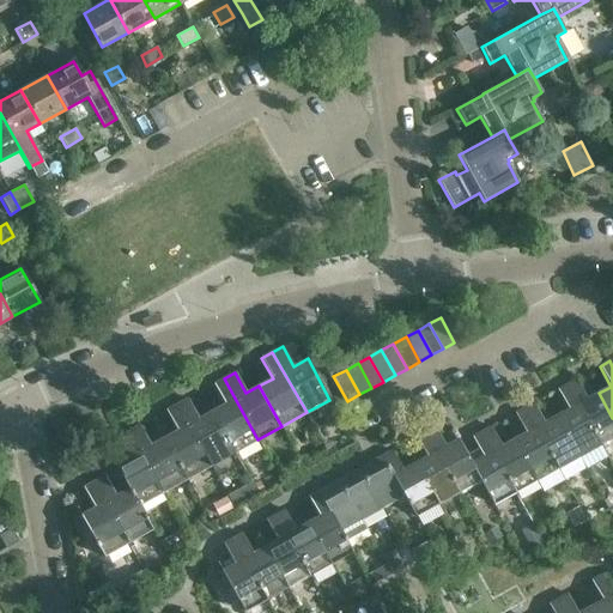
[(234,453),(258,439),(224,378),(213,384),(225,405),(212,412),(234,453)]
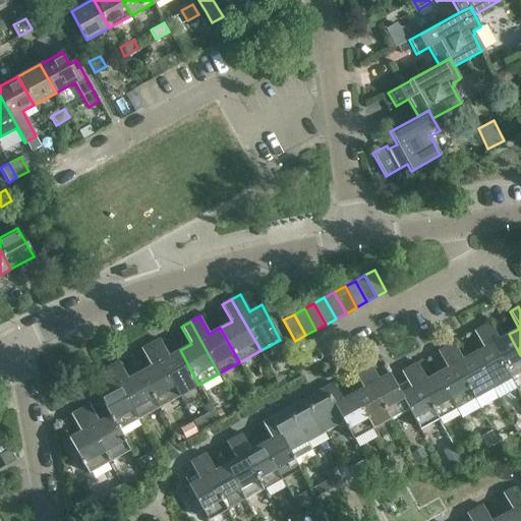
[(520,370),(520,355),(509,334),(499,340),(489,323),(481,327),(510,378),(520,370)]
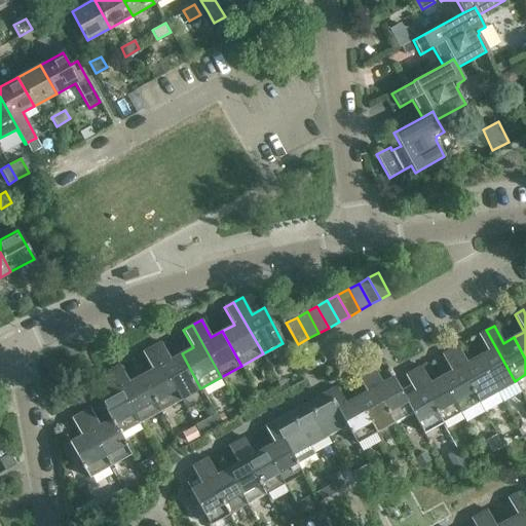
[(496,391),(515,381),(486,330),(478,334),(488,351),(478,358),(496,391)]
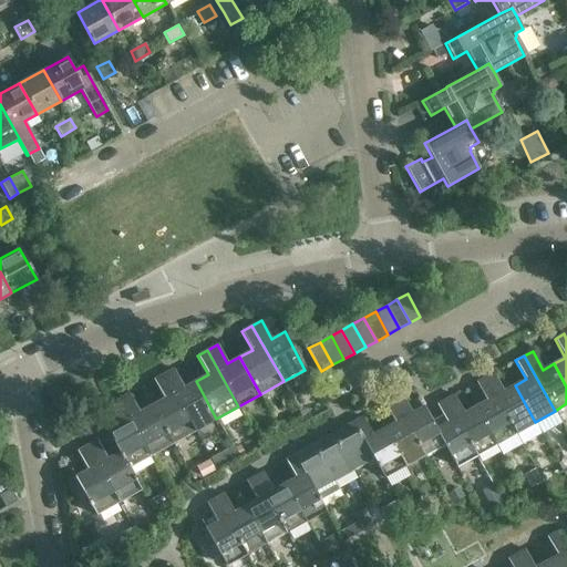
[(216,419),(196,381),(184,388),(174,369),(164,374),(194,431),(216,419)]
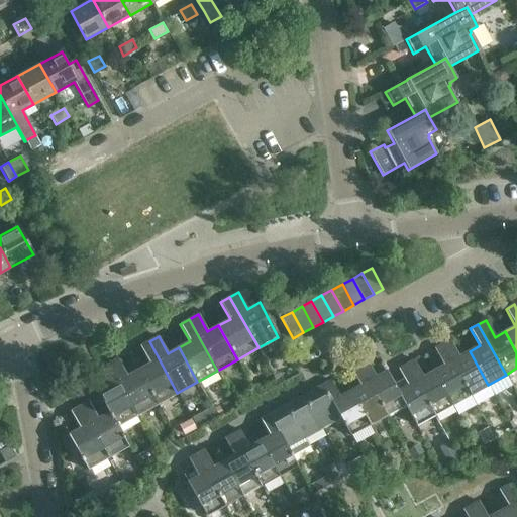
[(488,385),(470,351),(458,356),(449,340),(441,344),(470,395),(488,385)]
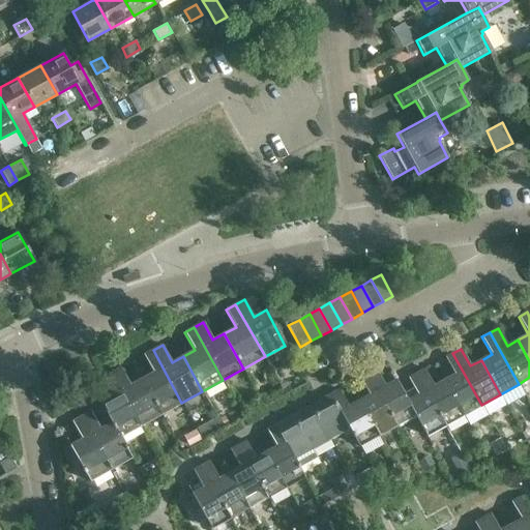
[(160,414),(181,403),(153,350),(143,355),(153,373),(142,379),(160,414)]
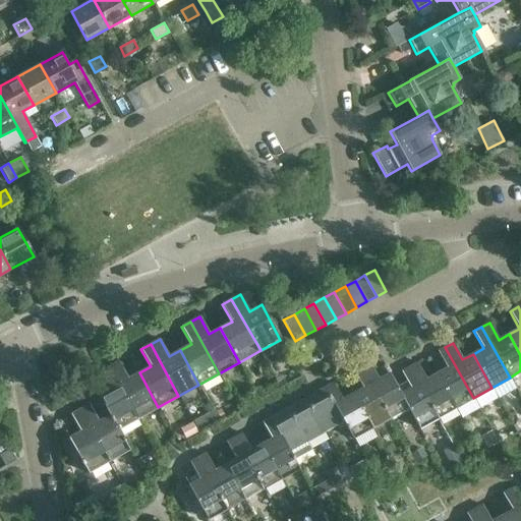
[(455,408),(473,398),(445,347),(438,351),(447,368),(437,374),(455,408)]
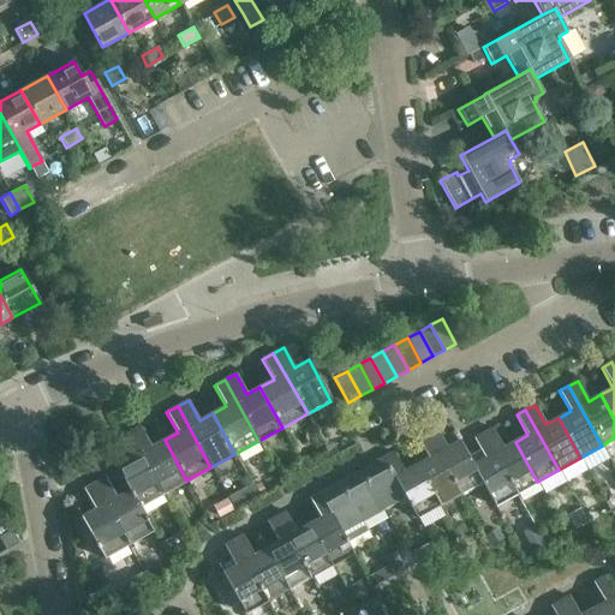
[(186,481),(165,440),(151,447),(139,428),(129,433),(162,494),(186,481)]
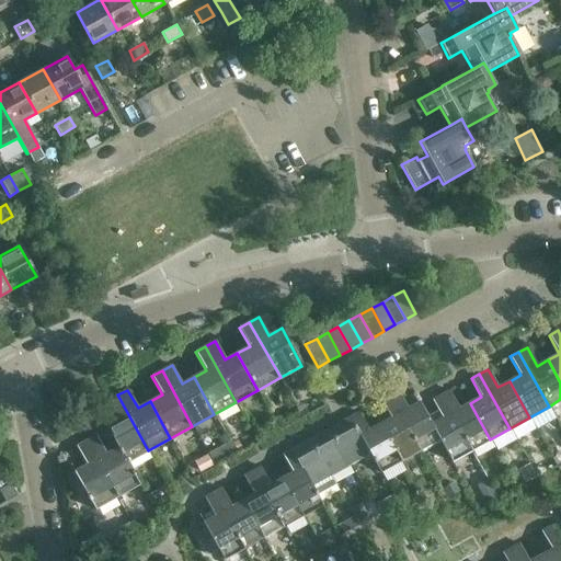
[(408,409),(398,391),(398,390),(389,396),(420,450),(439,439),(432,424),(420,402),(408,409)]
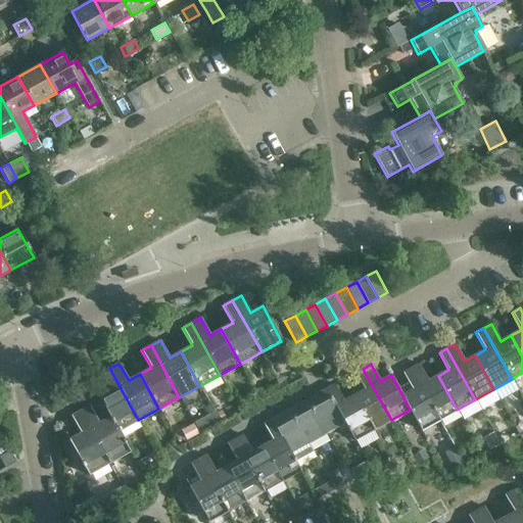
[(457,410),(438,376),(427,381),(418,364),(411,369),(438,420),(457,410)]
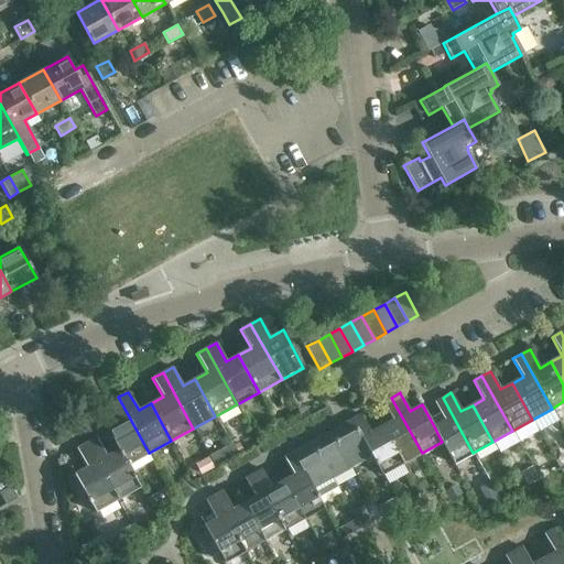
[(128,465),(149,453),(118,397),(109,402),(119,421),(106,427),(118,449),(139,487),(140,487),(128,465)]
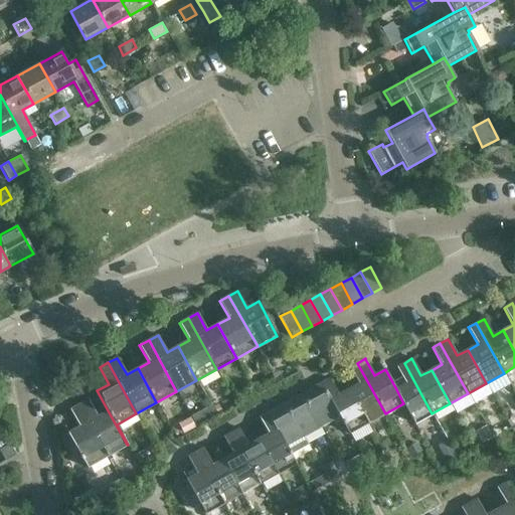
[(367,423),(385,413),(357,363),(349,367),(358,384),(348,389),(367,423)]
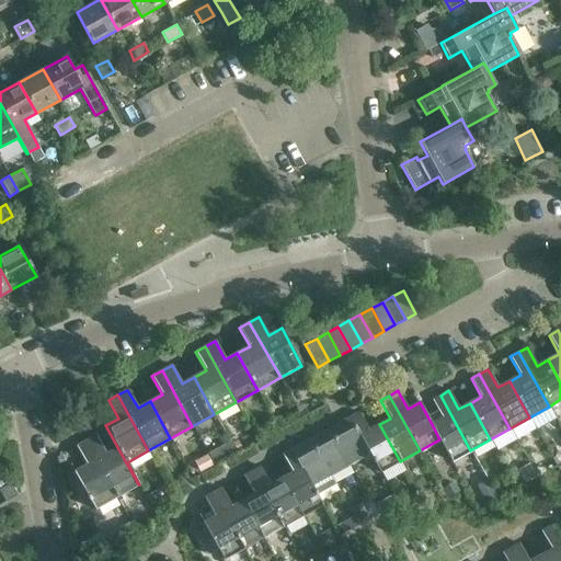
[(451,460),(470,450),(441,396),(432,400),(442,419),(432,424),(439,439),(451,460)]
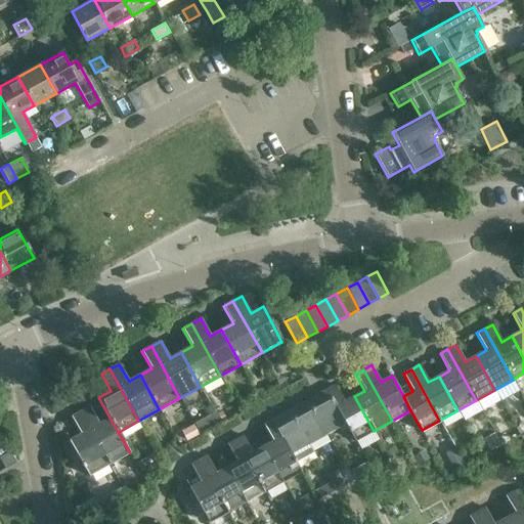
[(374,431),(354,396),(344,402),(335,385),(325,390),(345,424),(354,441),(374,431)]
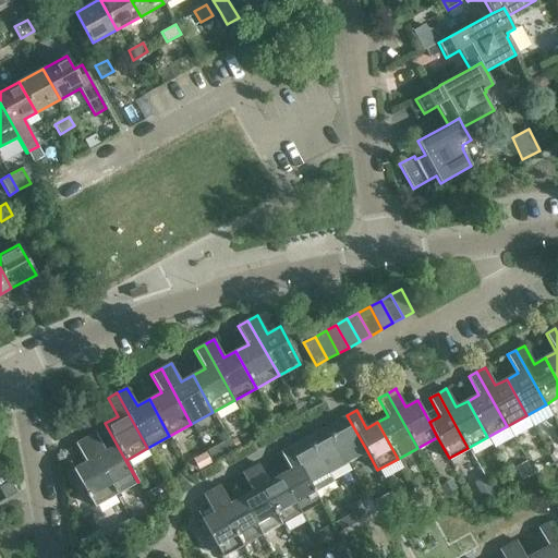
[(348,462),(367,451),(347,415),(328,426),(348,462)]
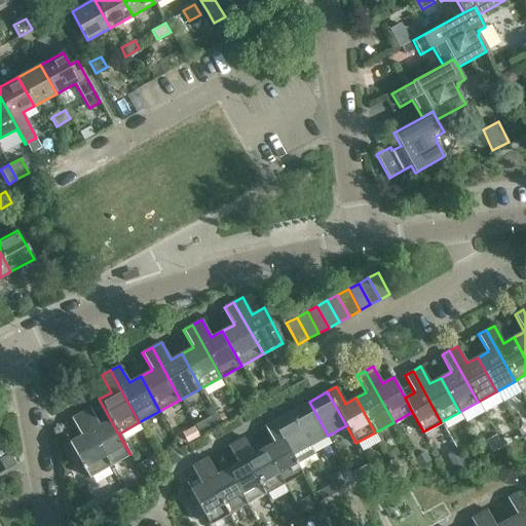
[(310,446),(328,436),(309,402),(291,411),(310,446)]
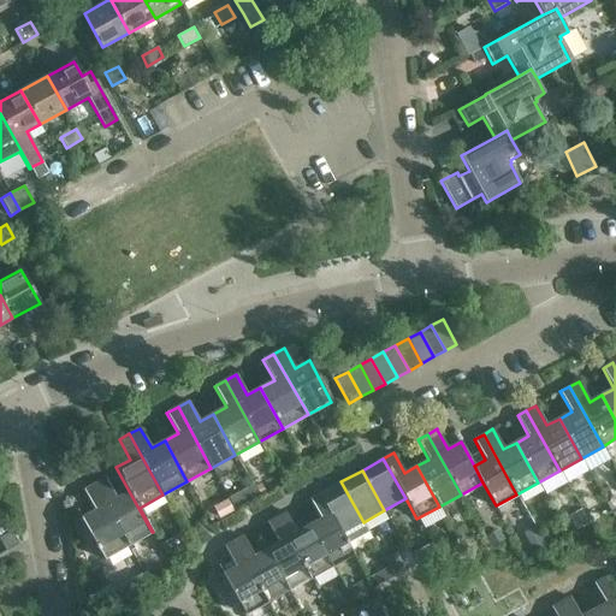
[(152,532),(129,491),(116,498),(105,479),(94,485),(129,545),(152,532)]
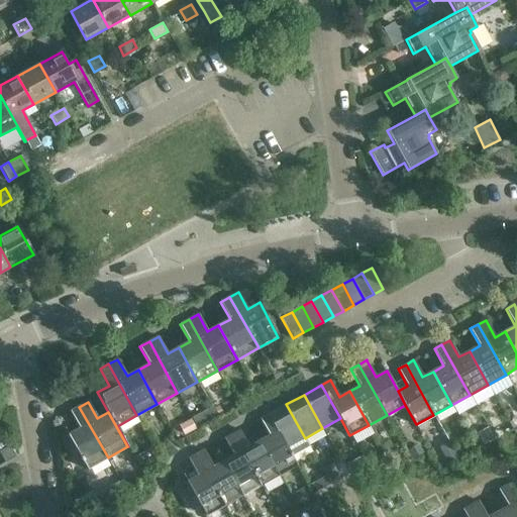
[(310,447),(305,438),(286,404),(269,414),(292,457),(310,447)]
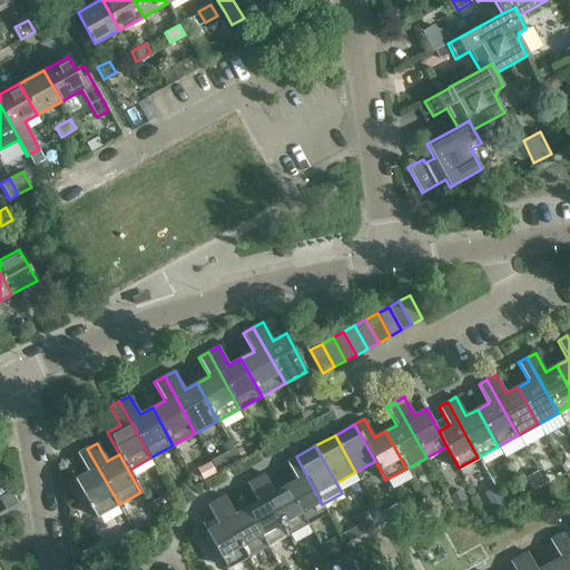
[(96,518),(119,504),(87,449),(78,454),(88,472),(75,480),(96,518)]
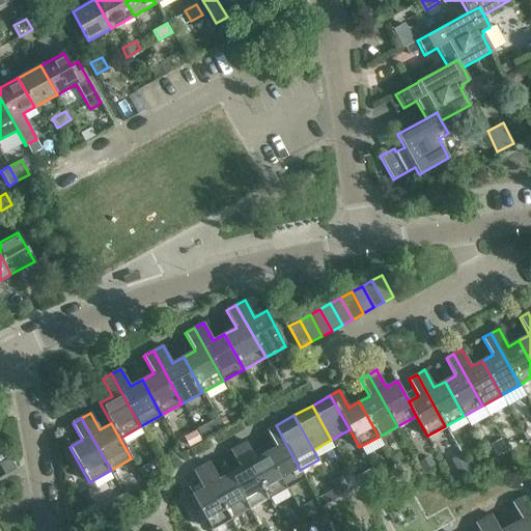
[(305,478),(300,470),(276,425),(268,430),(277,447),(267,453),(285,488),(305,478)]
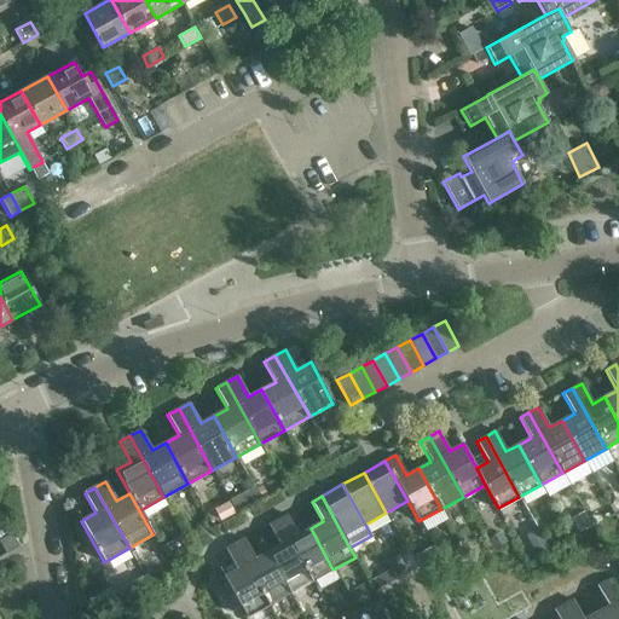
[(0,543),(6,554),(18,547),(11,534),(0,513),(0,543)]
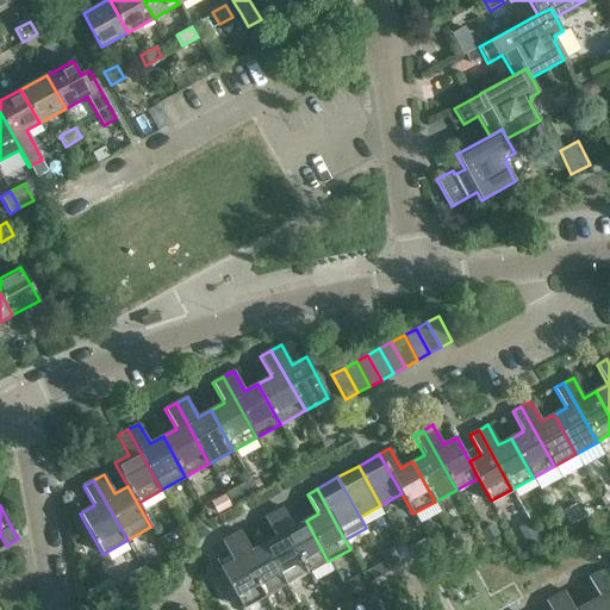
[(328,561),(306,521),(294,528),(282,508),(274,512),(307,573),(328,561)]
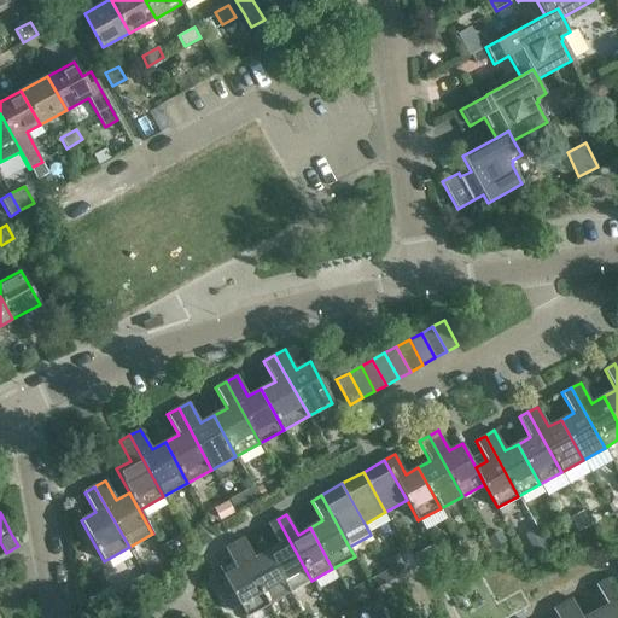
[(290,593),(312,581),(278,519),(268,525),(279,544),(267,552),(290,593)]
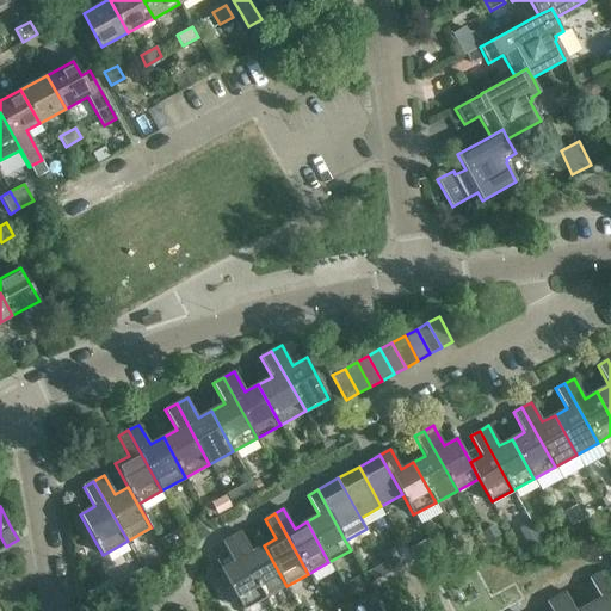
[(287,586),(264,545),(252,553),(241,532),(232,537),(265,597),(287,586)]
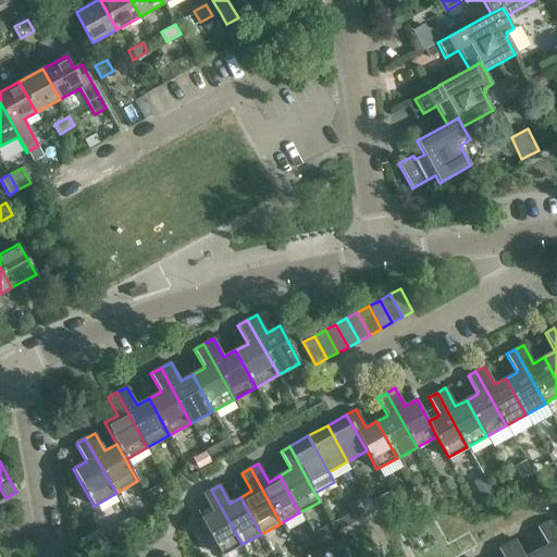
[(222,556),(242,544),(211,490),(202,494),(212,512),(201,519),(190,525),(203,551),(215,544),(222,556)]
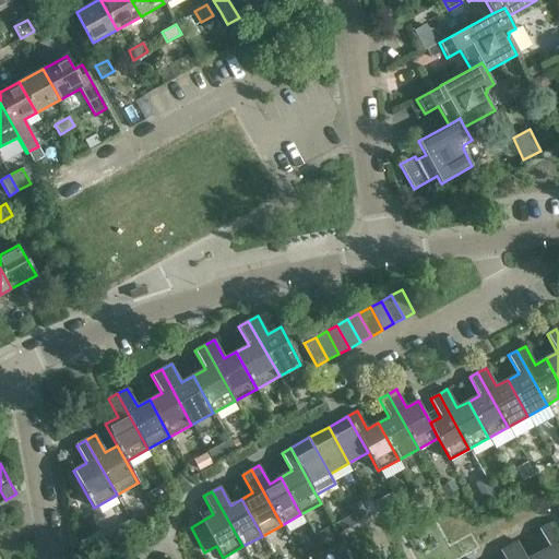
[(371,503),(376,512),(396,501),(392,491),(371,503)]
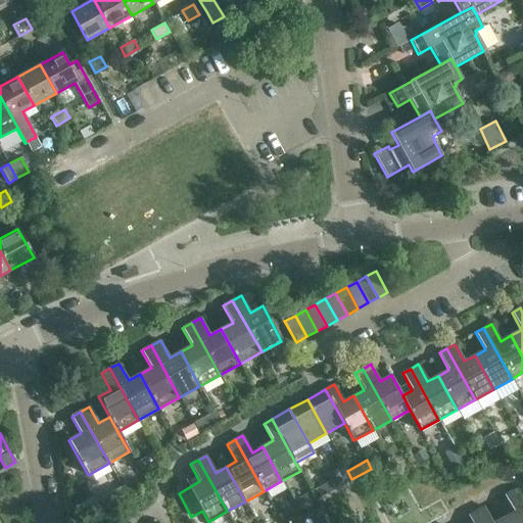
[(351,479),(347,471),(344,466),(327,475),(330,481),(334,489),(340,485),(351,479)]
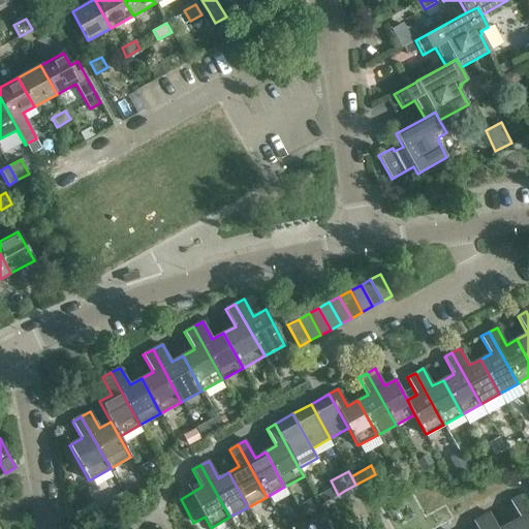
[(319,505),(338,495),(334,487),(314,497),(319,505)]
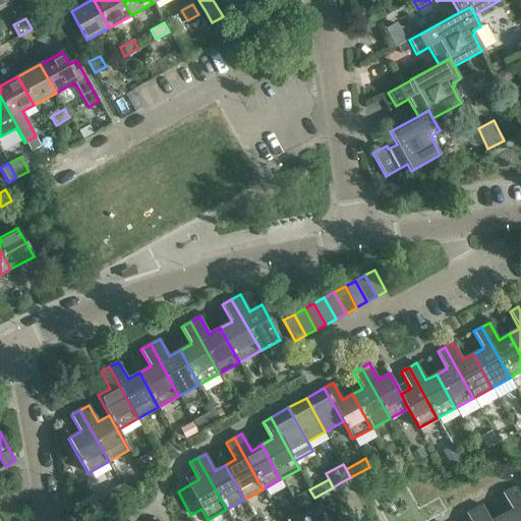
[(520,520),(520,507),(511,489),(503,495),(512,511),(502,516),(504,520),(520,520)]
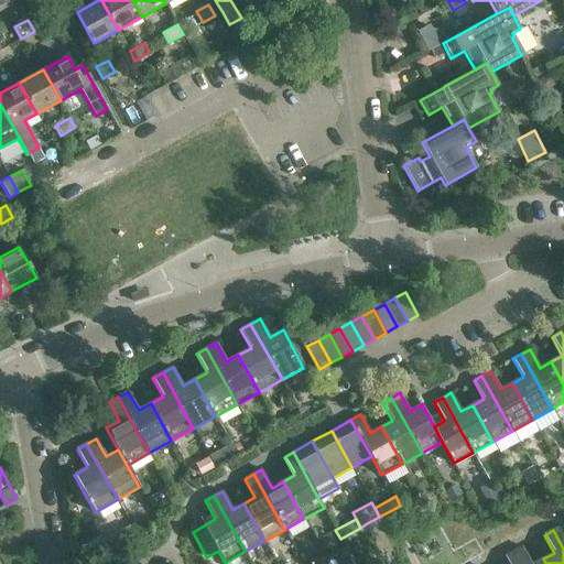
[(331,532),(316,539),(324,552),(337,544),(331,532)]
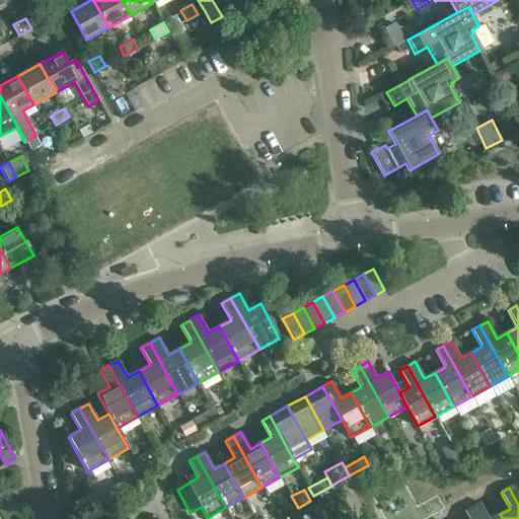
[(502,518),(500,514),(491,518),(489,518),(480,504),(472,508),(478,518),(502,518)]
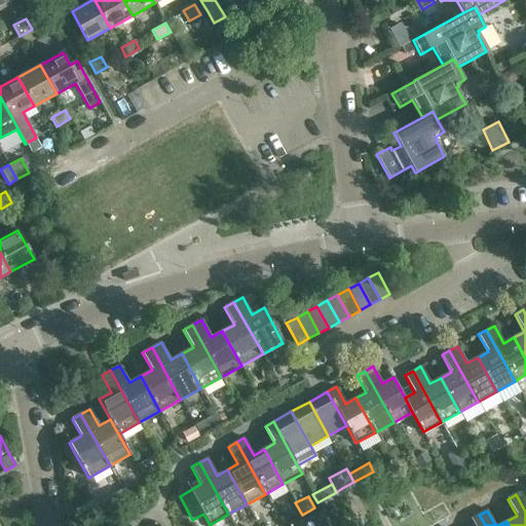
[(485,525),(479,515),(471,519),(475,525),(485,525)]
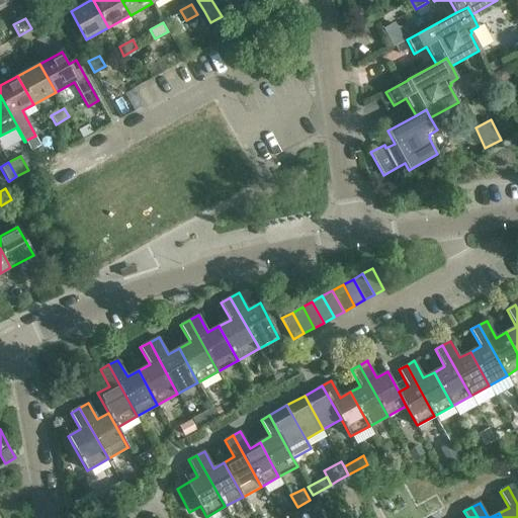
[(280,517),(288,513),(286,509),(280,508),(276,510),(280,517)]
